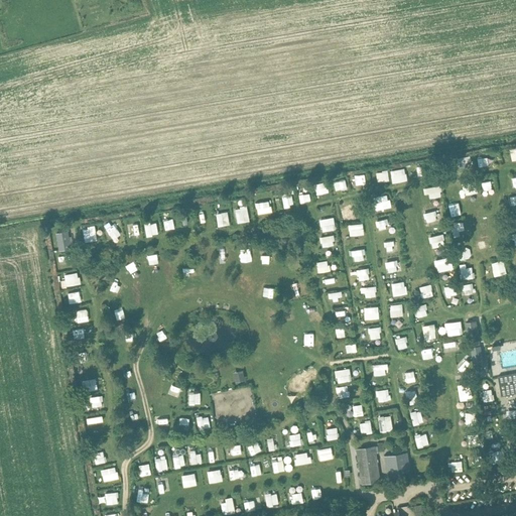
[(471,156),(459,156),(460,164),(471,164),(471,156)]
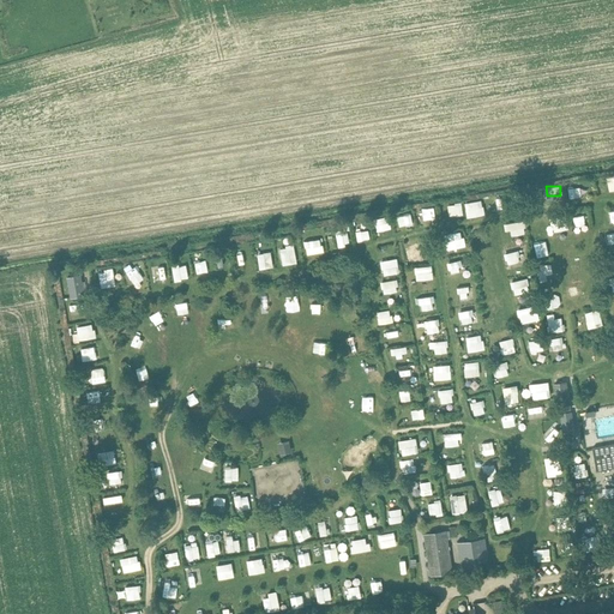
[(581,186),(569,188),(570,199),(582,197),(581,186)]
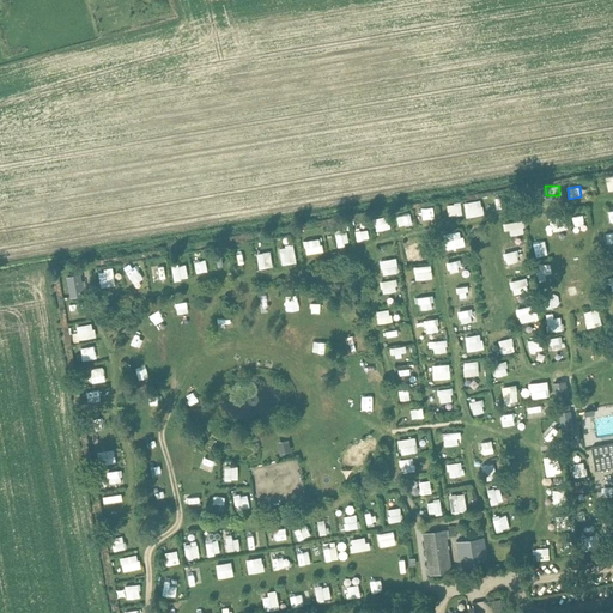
[(465,202),(467,217),(485,213),(481,198),(465,202)]
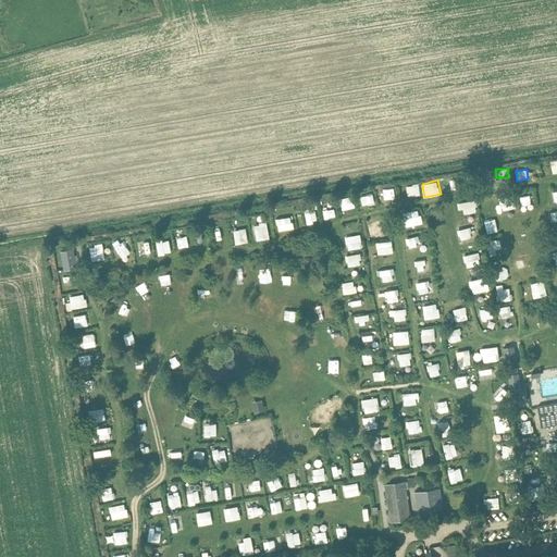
[(384,196),(395,194),(393,187),(383,189),(384,196)]
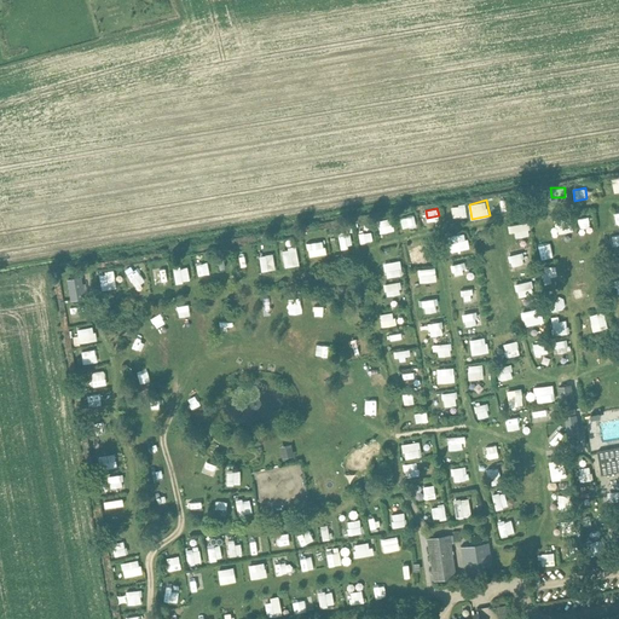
[(400,229),(411,226),(408,213),(397,217),(400,229)]
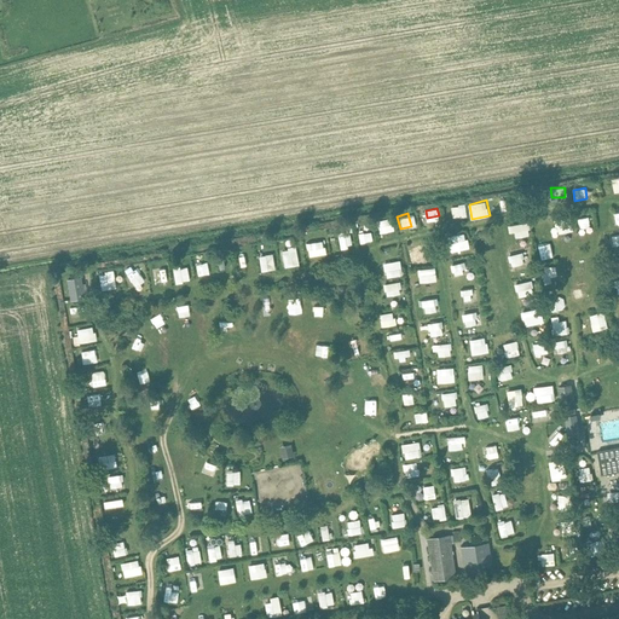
[(579,217),(579,229),(590,227),(590,215),(579,217)]
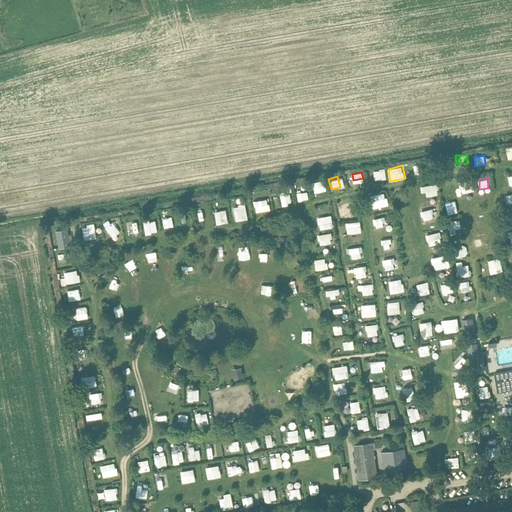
[(472,179),(459,182),(461,193),(474,191),(472,179)]
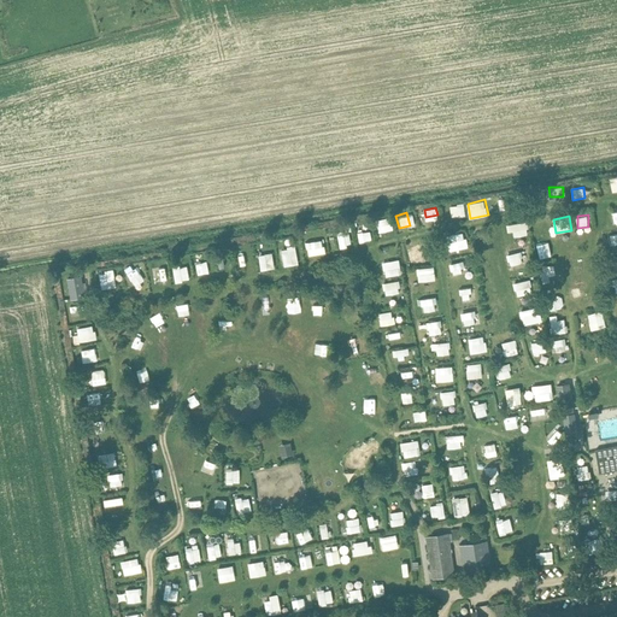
[(378,231),(392,230),(391,217),(377,218),(378,231)]
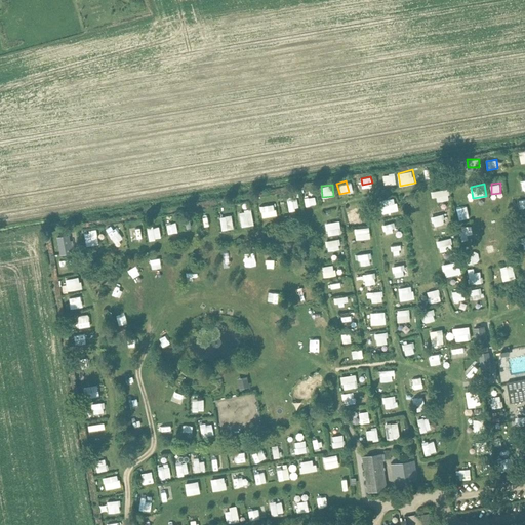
[(437,196),(438,202),(451,199),(448,187),(431,191),(433,197),(437,196)]
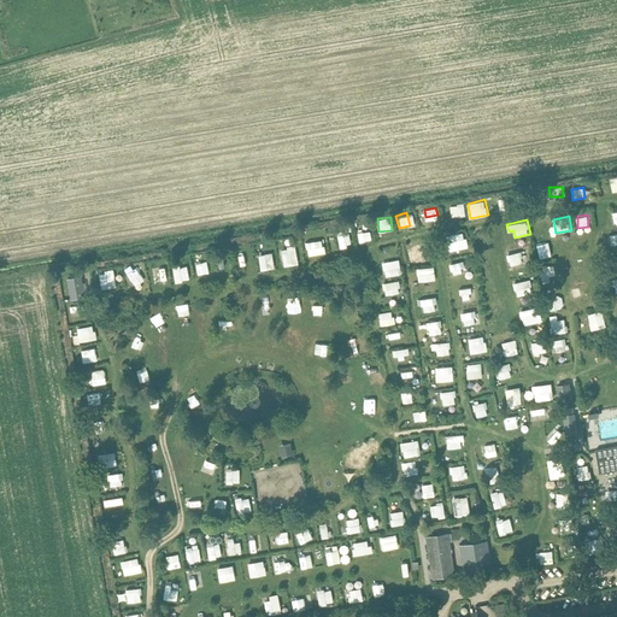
[(358,230),(359,244),(372,241),(370,228),(358,230)]
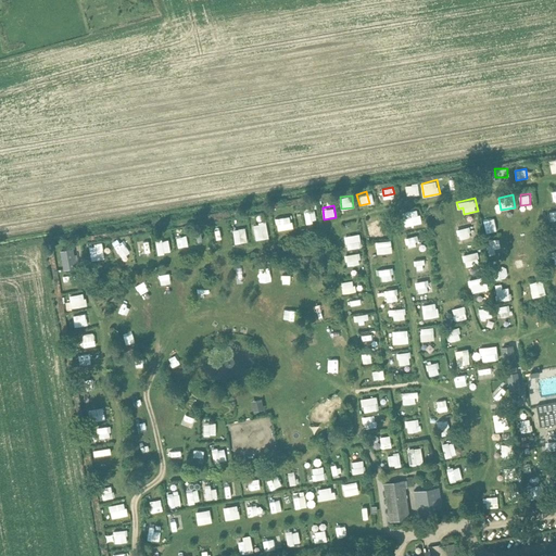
[(418,209),(407,211),(409,220),(420,218),(418,209)]
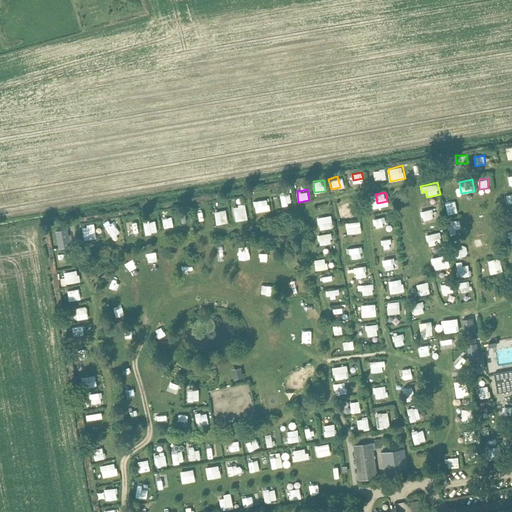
[(273,197),(264,198),(265,207),(275,205),(273,197)]
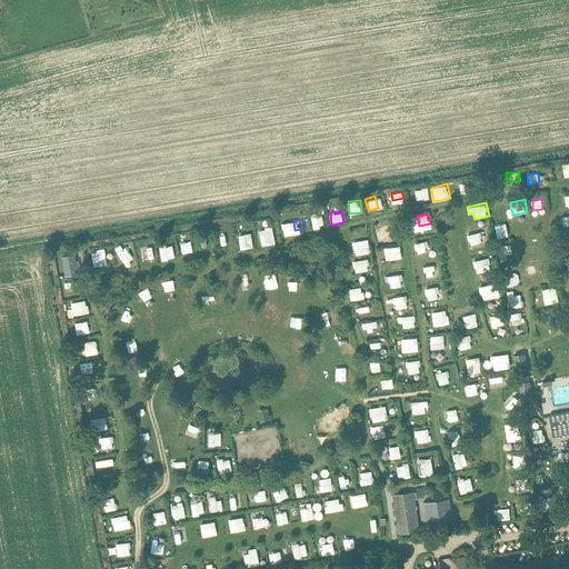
[(277,235),(287,235),(286,223),(276,225),(277,235)]
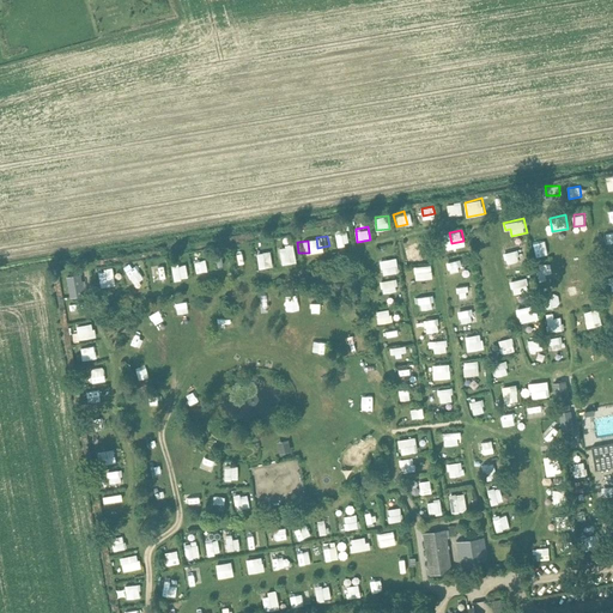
[(513,259),(527,255),(523,242),(509,244),(513,259)]
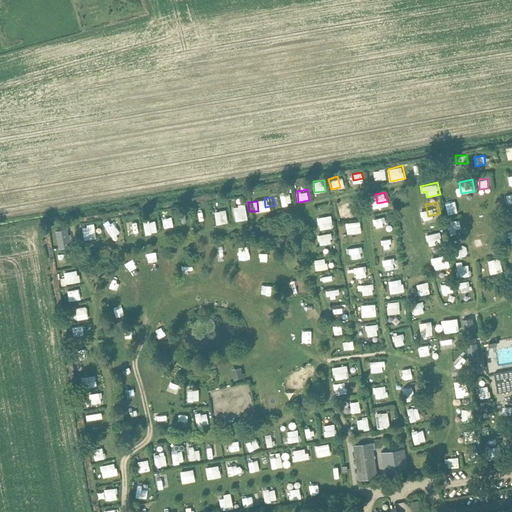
[(351,204),(338,206),(341,220),(354,217),(351,204)]
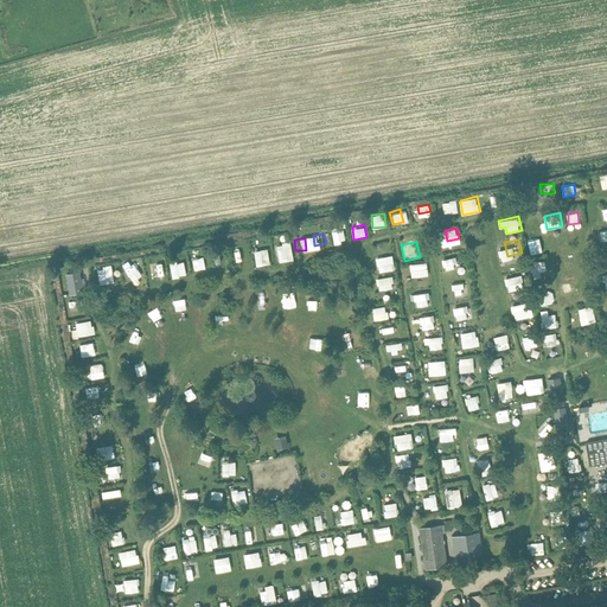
[(287,243),(274,246),(275,262),(289,261),(287,243)]
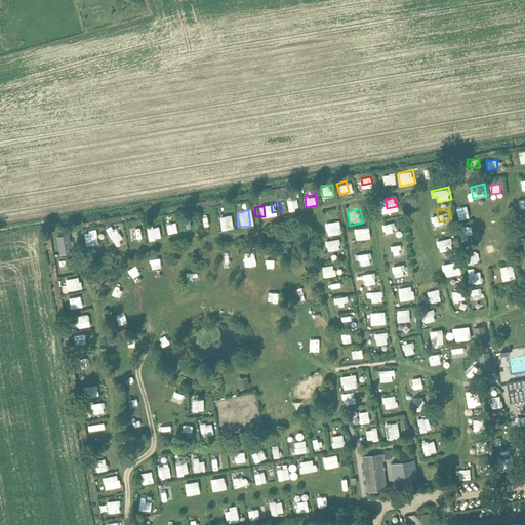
[(386,215),(388,227),(404,224),(402,212),(386,215)]
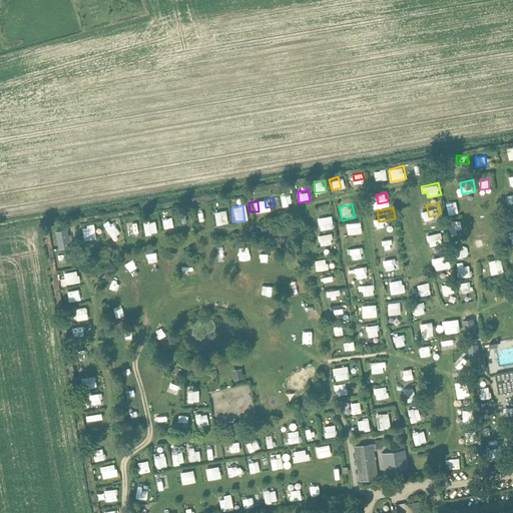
[(214,211),(217,224),(228,222),(226,209),(214,211)]
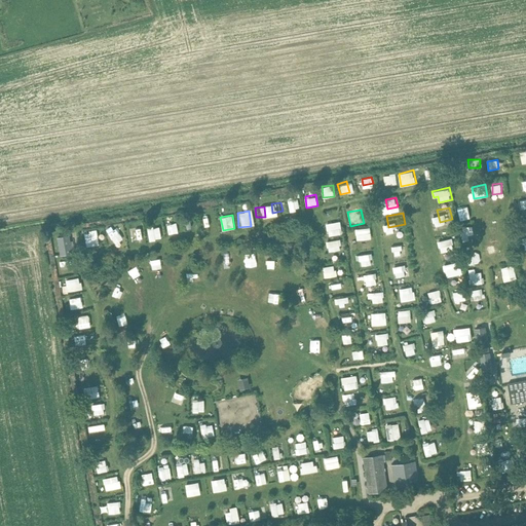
[(342,234),(341,221),(327,222),(329,235),(342,234)]
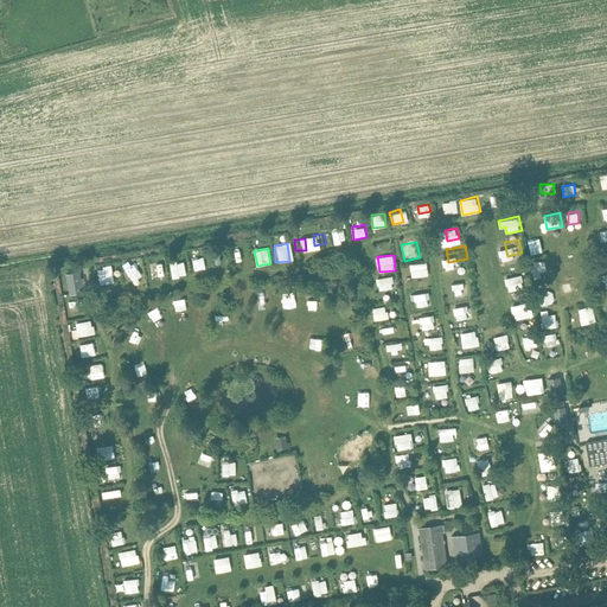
[(204,257),(195,260),(196,269),(206,267),(204,257)]
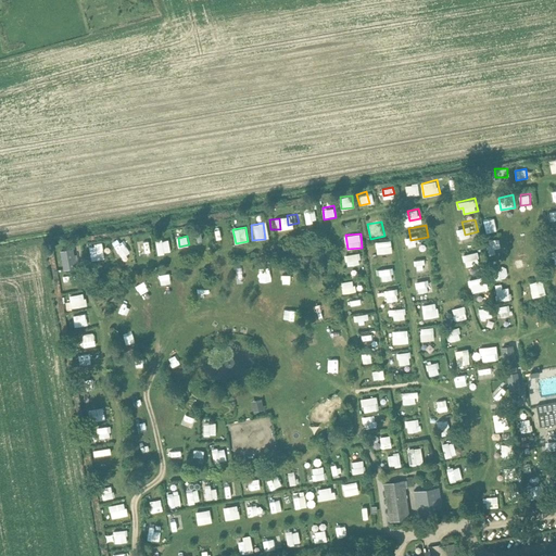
[(172,237),(160,239),(163,252),(174,250),(172,237)]
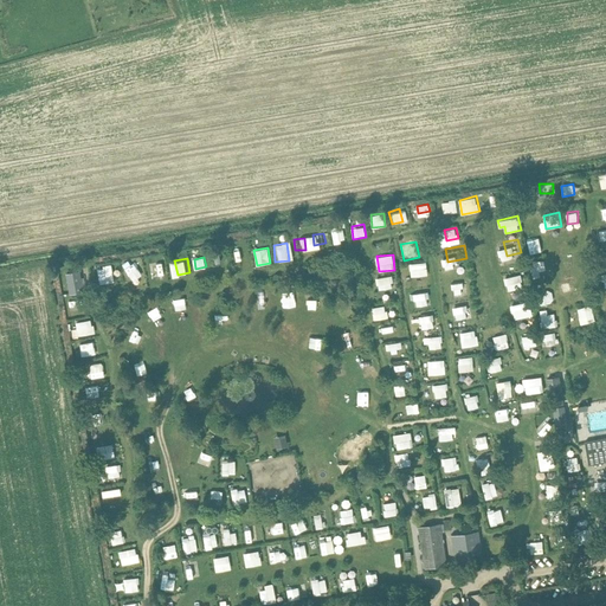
[(533,276),(546,274),(545,259),(532,260),(533,276)]
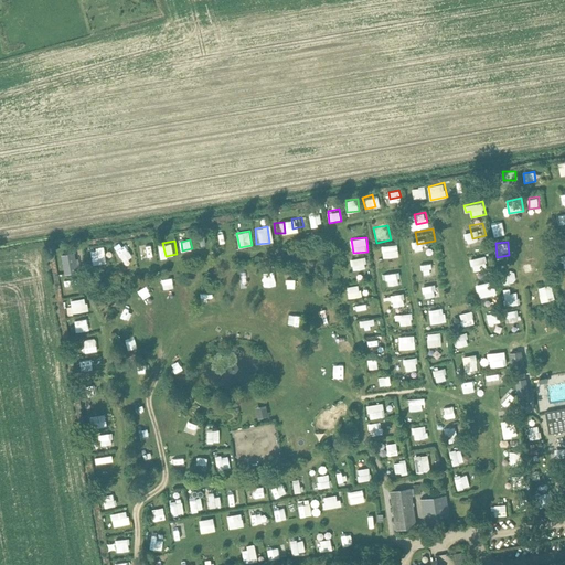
[(138,243),(127,243),(127,259),(138,259),(138,243)]
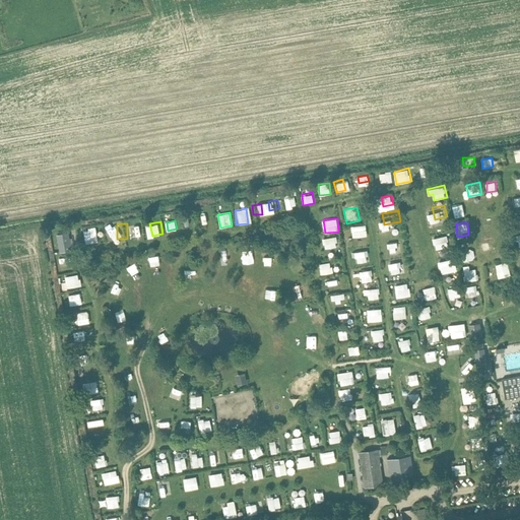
[(367,224),(351,224),(351,237),(367,237),(367,224)]
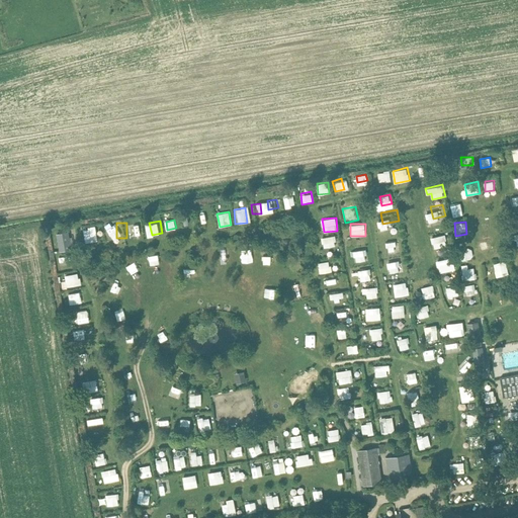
[(96,238),(108,237),(107,225),(95,226),(96,238)]
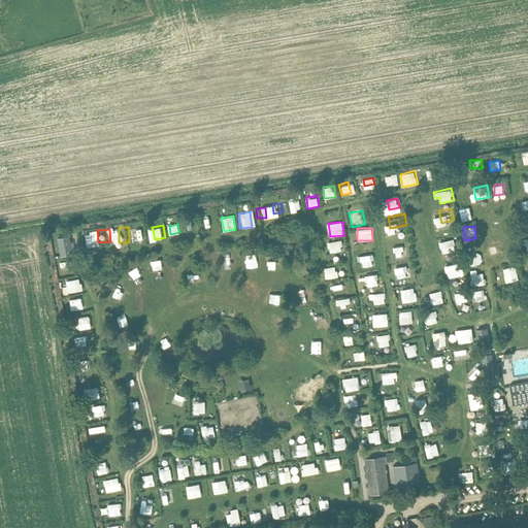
[(386,233),(387,243),(398,241),(396,231),(386,233)]
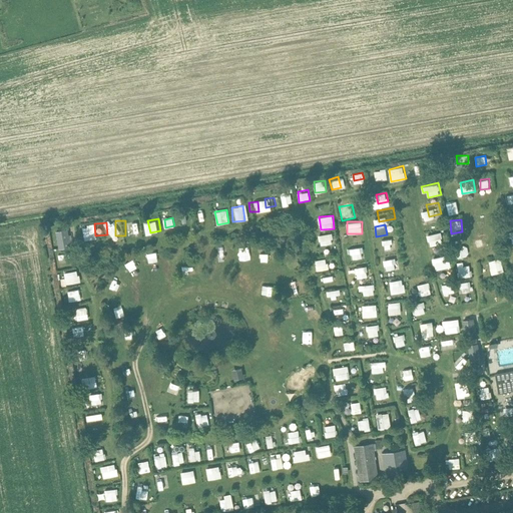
[(55,231),(58,248),(68,246),(65,229),(55,231)]
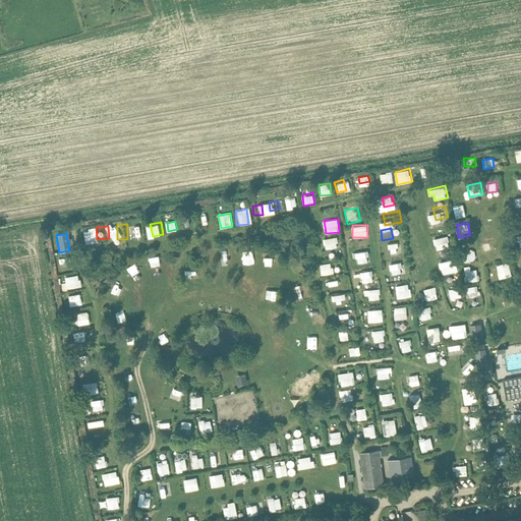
[(323,239),(326,250),(340,246),(337,235),(323,239)]
